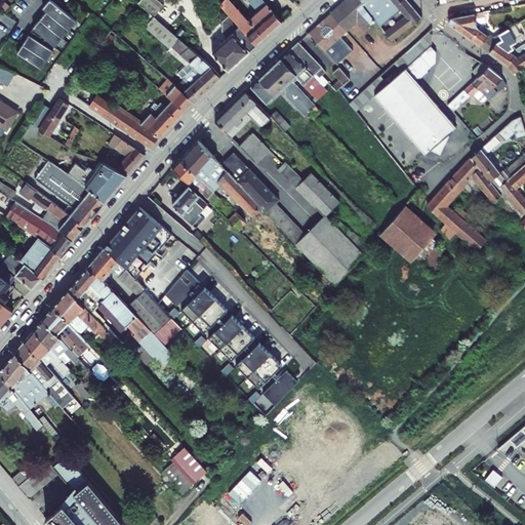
[(49,0),(43,8),(45,9),(52,1),(51,0),(49,0)]
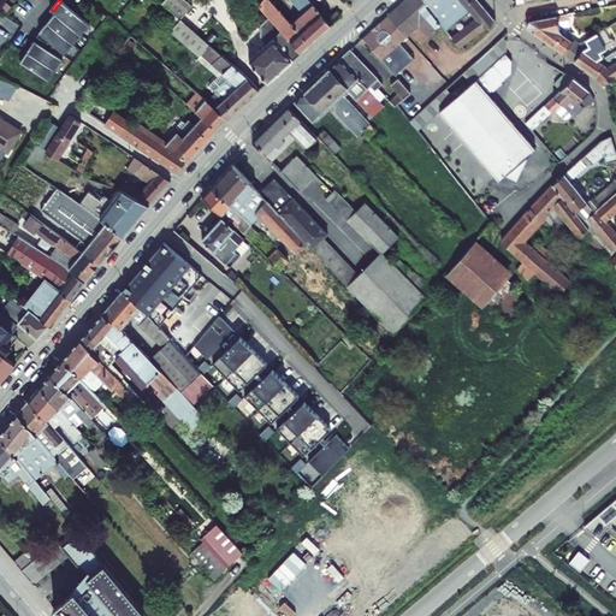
[(181,19),(191,6),(184,0),(165,0),(161,4),(181,19)]
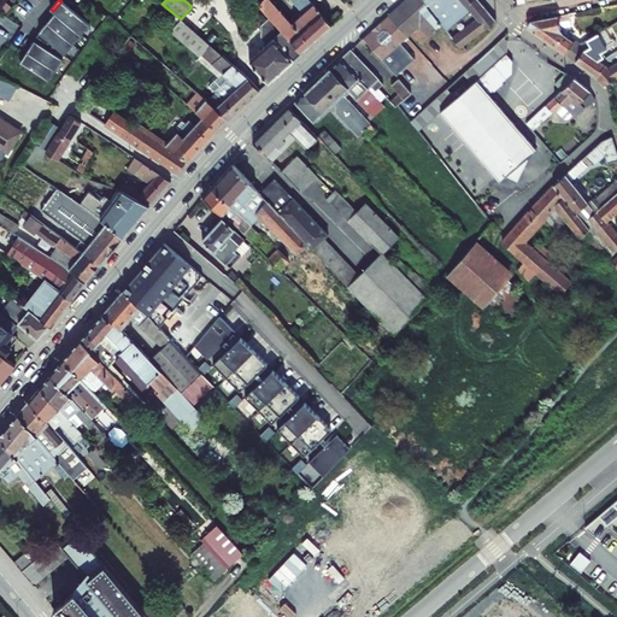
[(274,0),(254,0),(272,18),(301,53),(331,25),(309,0),(294,0),(297,1),(294,4),(304,13),(292,24),(275,5),(277,4),(274,0)]
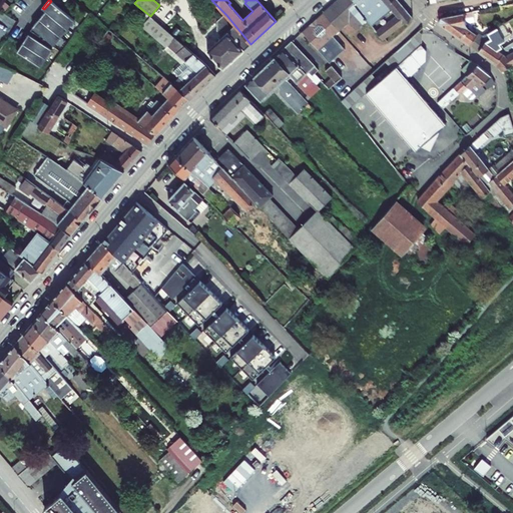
[(323,13),(339,31),(349,22),(357,29),(368,20),(353,0),(340,0),(338,2),(337,1),(323,13)]
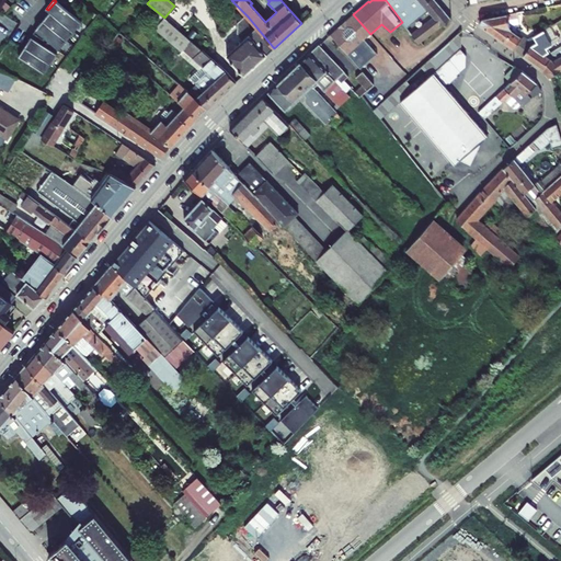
[(434,0),(386,0),(402,22),(407,29),(430,12),(434,19),(412,36),(419,44),(450,19),(434,0)]
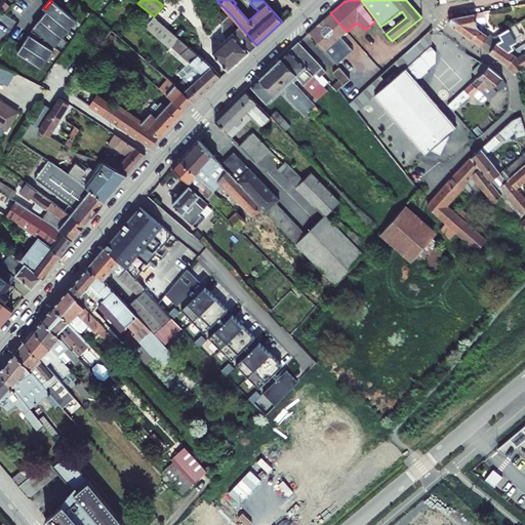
[(70,30),(77,21),(52,1),(45,9),(47,11),(70,30)]
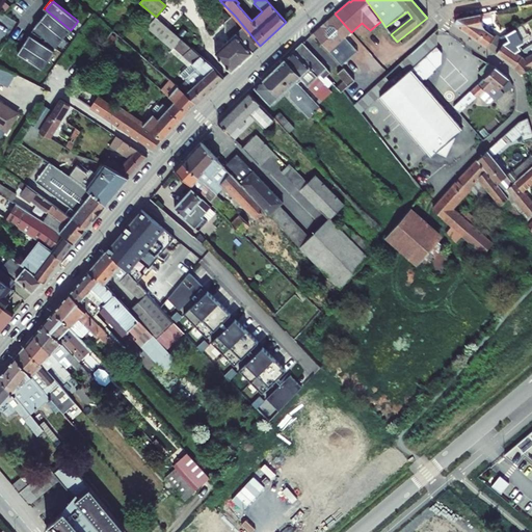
[(41,20),(63,38),(71,30),(48,11),(41,20)]
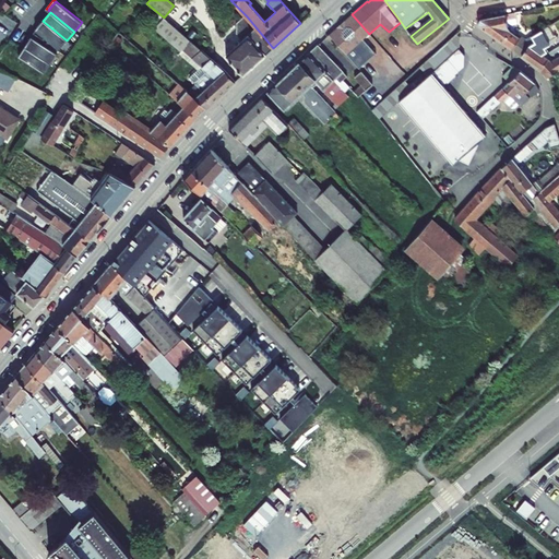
[(337,28),(354,48),(355,49),(365,40),(364,39),(369,34),(352,14),(337,28)]
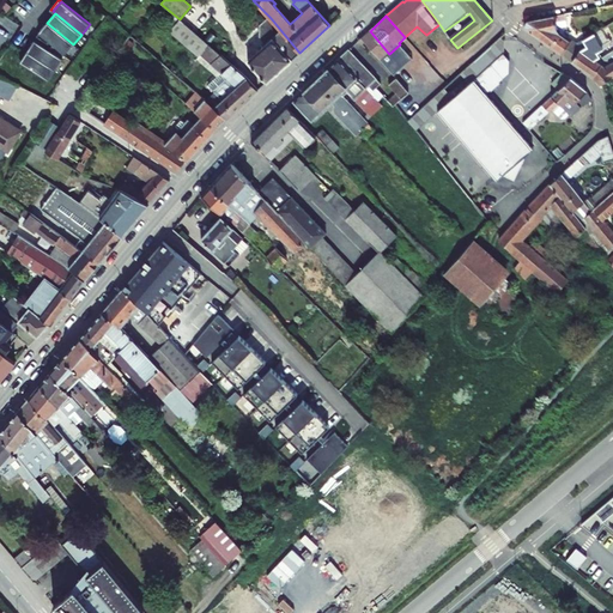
[(271,18),(261,26),(292,60),(299,53),(271,18)]
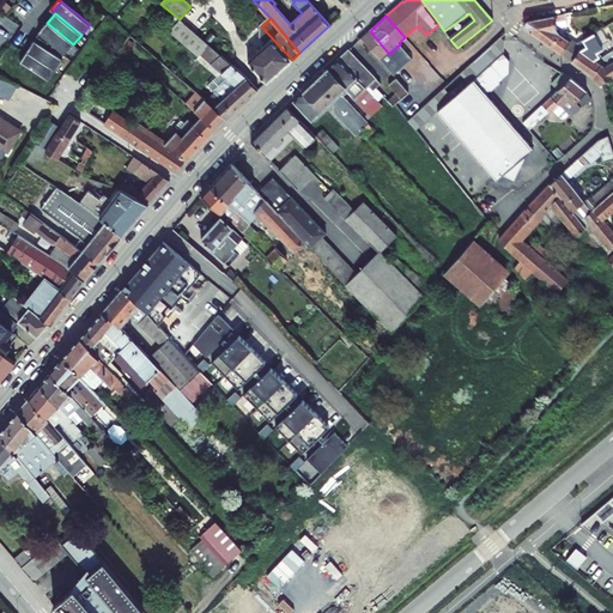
[(558,32),(554,18),(525,24),(522,30),(574,65),(581,53),(584,52),(558,32)]
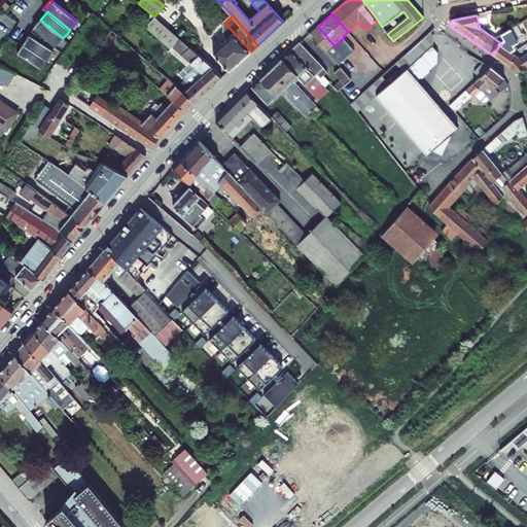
[(154,16),(145,27),(173,51),(175,49),(190,63),(179,73),(184,79),(190,86),(184,93),(195,102),(222,77),(212,67),(154,16)]
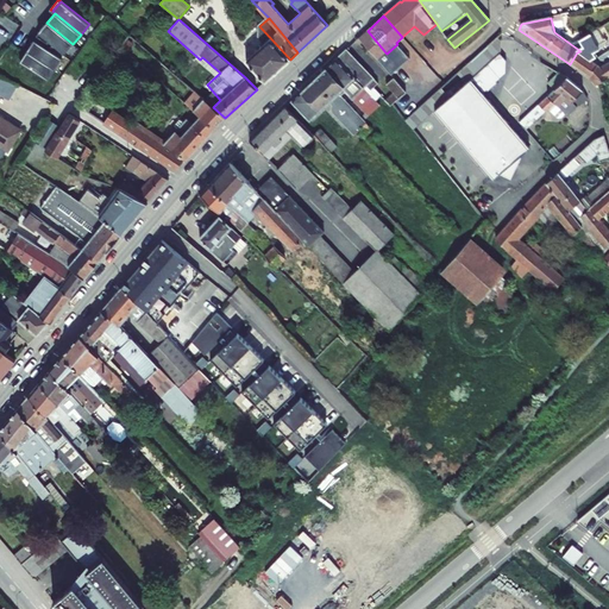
[(38,32),(64,54),(73,44),(46,23),(38,32)]
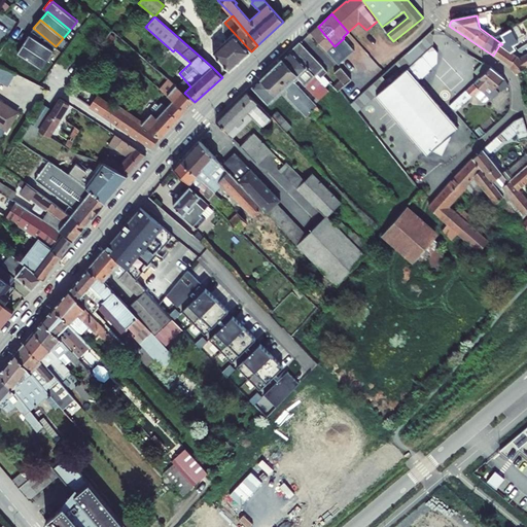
[(213,53),(230,71),(251,51),(224,23),(223,32),(230,38),(213,53)]
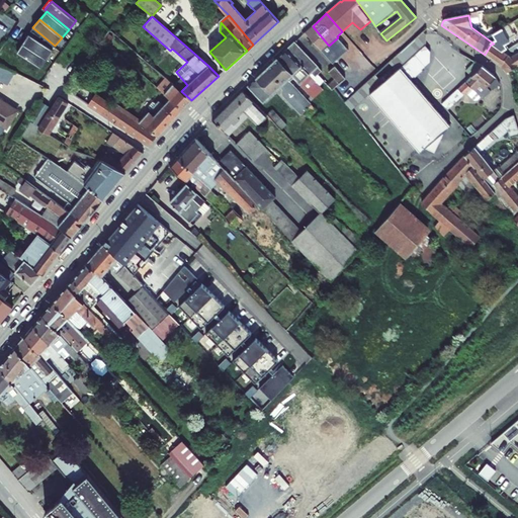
[(321,51),(328,45),(313,26),(306,32),(321,51)]
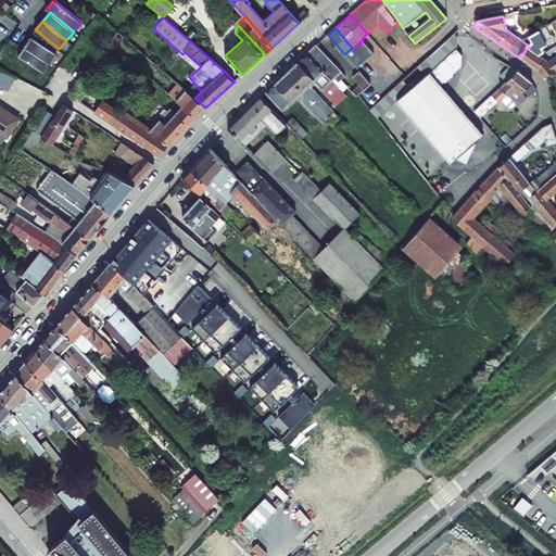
[(428,60),(418,67),(426,76),(430,72),(458,48),(459,37),(457,34),(439,49),(444,55),(433,66),(428,60)]
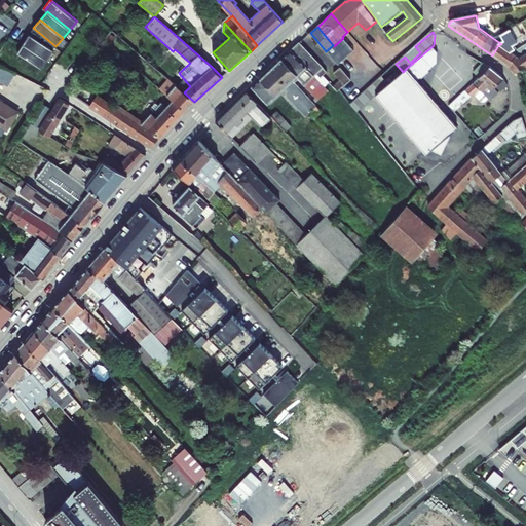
[(47,60),(53,50),(29,34),(23,44),(25,45),(47,60)]
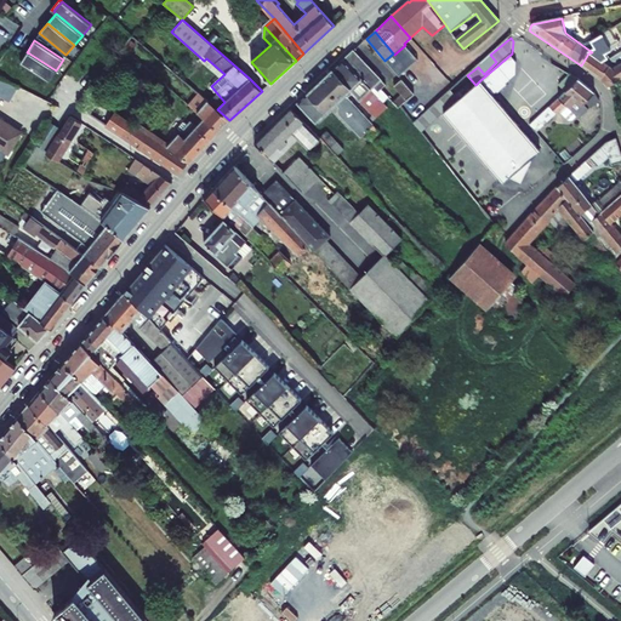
[(588,53),(581,66),(603,80),(614,68),(610,64),(599,58),(605,53),(600,47),(592,52),(588,53)]
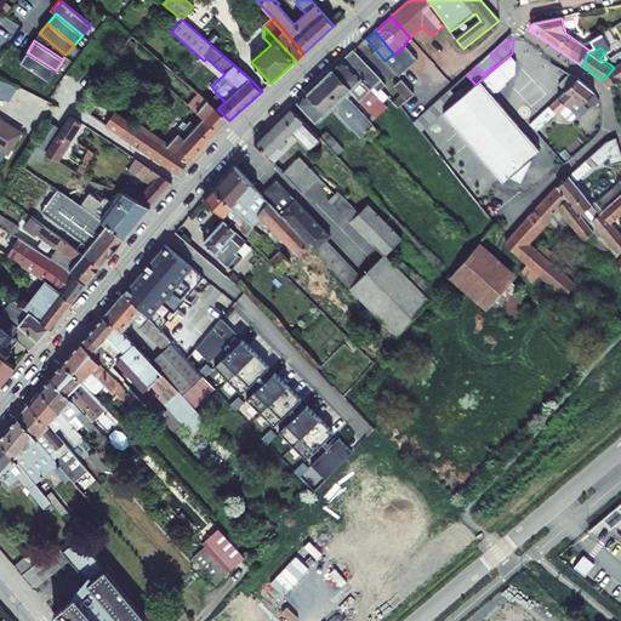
[(386,85),(353,51),(320,81),(366,132),(372,138),(380,131),(352,102),(357,98),(376,119),(391,104),(379,91),(386,85)]
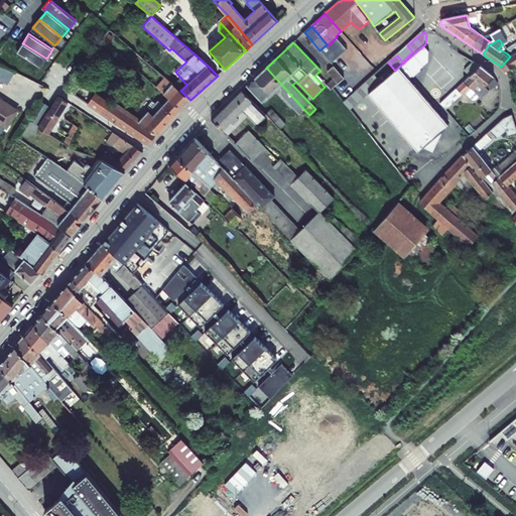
[(19,53),(40,68),(46,58),(24,44),(19,53)]
